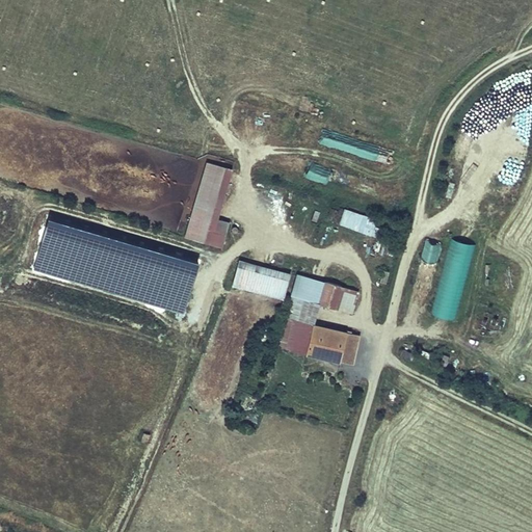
[(209,157),(185,150),(162,229),(178,233),(198,239),(206,212),(194,209),(209,157)]
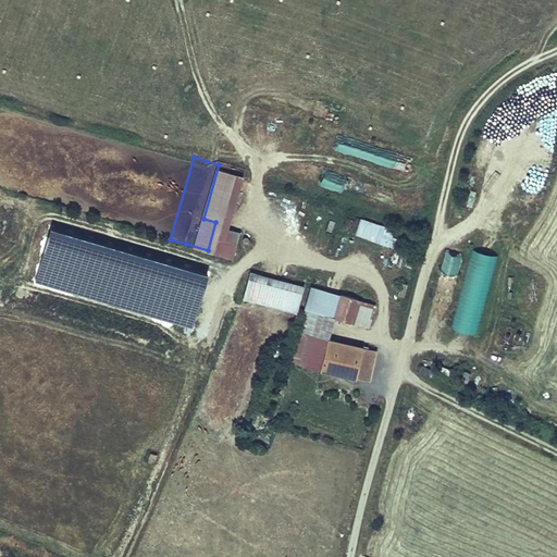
[(355,235),(391,248),(397,232),(361,218),(355,235)]
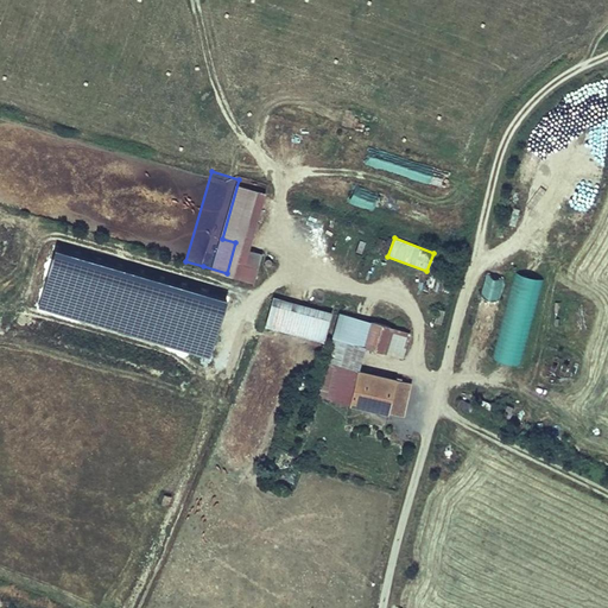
[(493,359),(520,366),(542,279),(513,273),(493,359)]
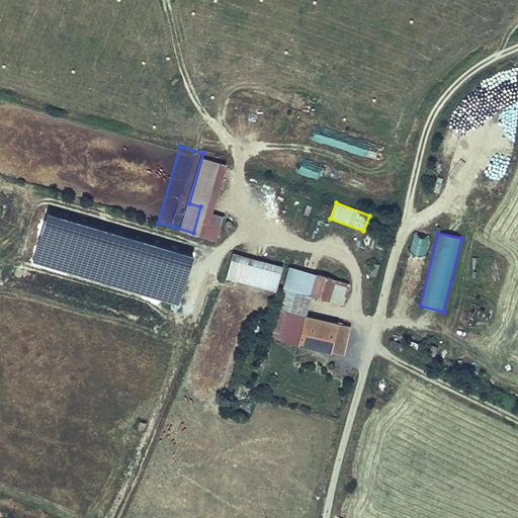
[(409,313),(429,244),(415,240),(395,309),(409,313)]
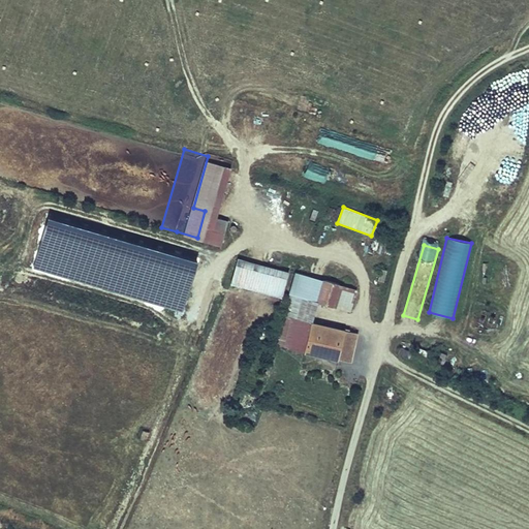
[(308,296),(314,276),(272,263),(259,305),(285,313),(292,290),(308,296)]
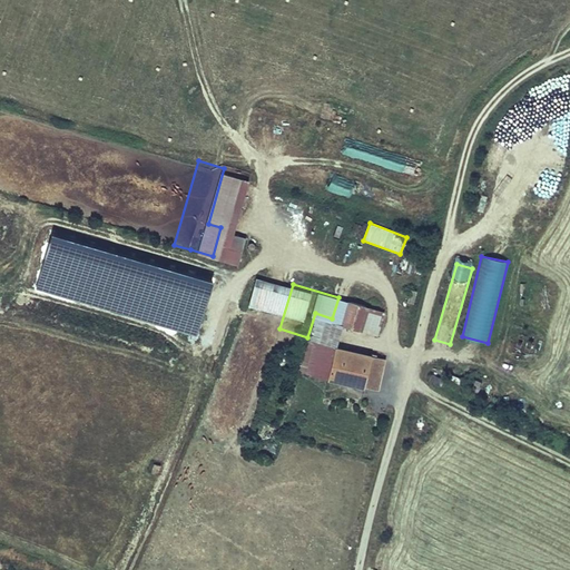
[(338,297),(332,318),(346,322),(352,302),(338,297)]
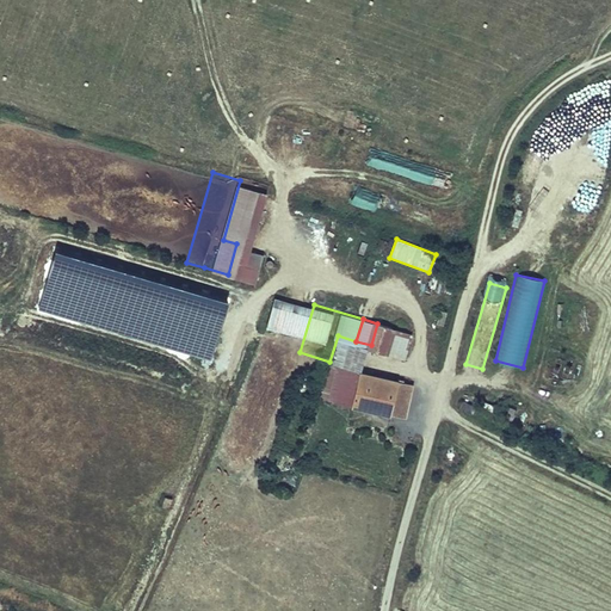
[(329,362),(320,395),(378,409),(386,386),(394,388),(396,380),(329,362)]
